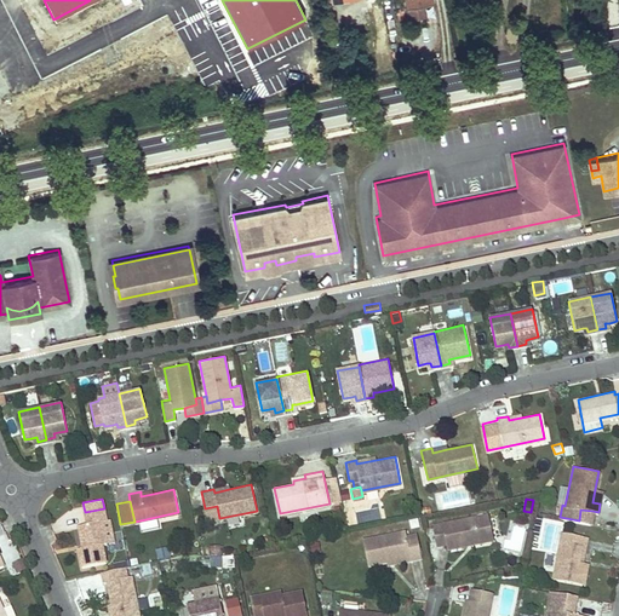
[(219,518),(217,506),(205,508),(207,520),(219,518)]
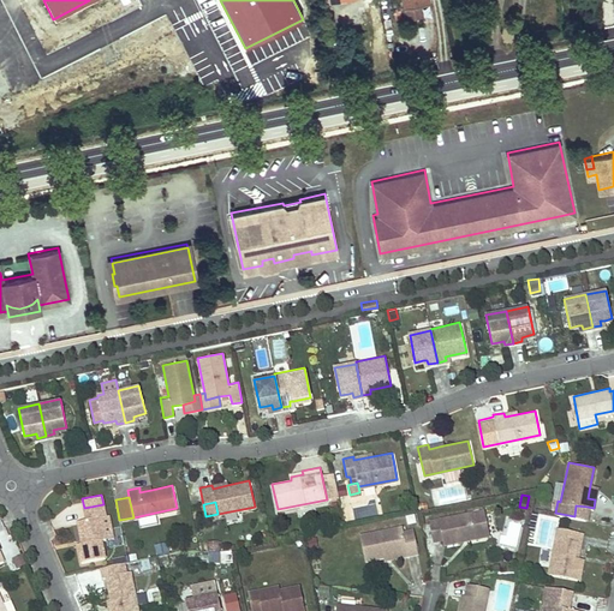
[(108,537),(105,515),(103,504),(84,508),(85,517),(77,520),(81,537),(83,537),(84,540),(81,541),(77,543),(81,561),(105,556),(101,538),(108,537)]
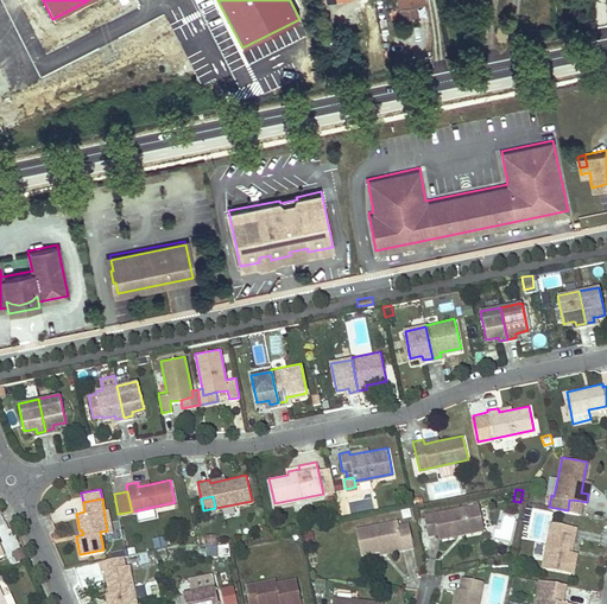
[(579,513),(581,501),(569,500),(568,510),(579,513)]
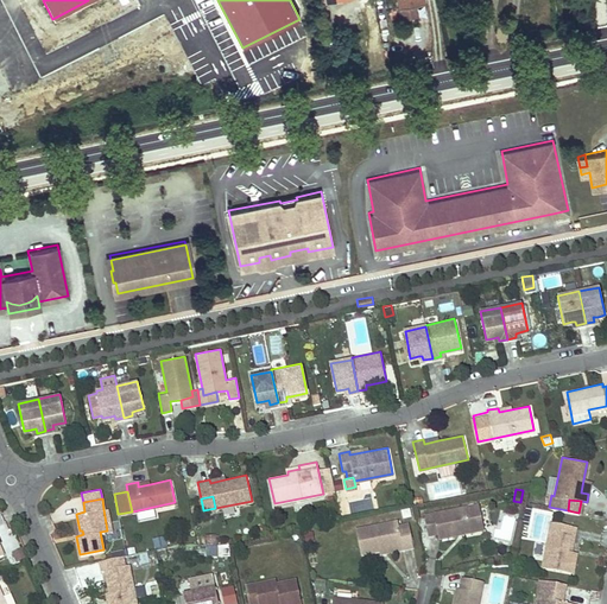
[(51,506),(54,517),(76,514),(74,502),(51,506)]
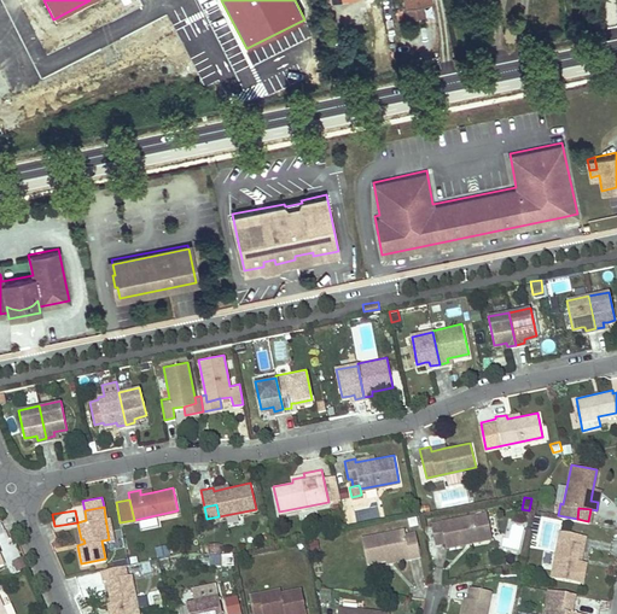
[(479,539),(489,526),(485,512),(431,522),(436,543),(446,541),(446,545),(464,542),(464,539),(467,538),(469,542),(479,539)]
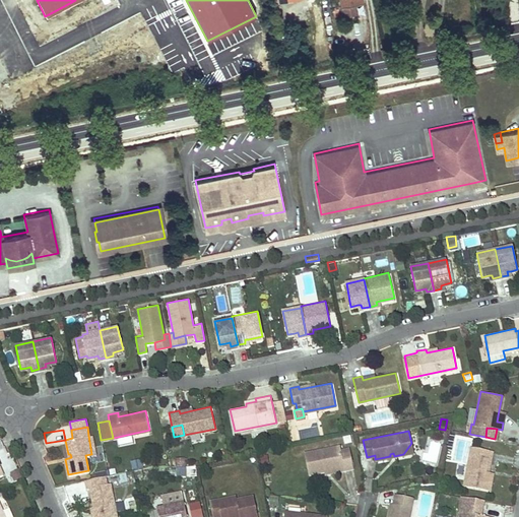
[(413,452),(411,443),(403,454),(413,452)]
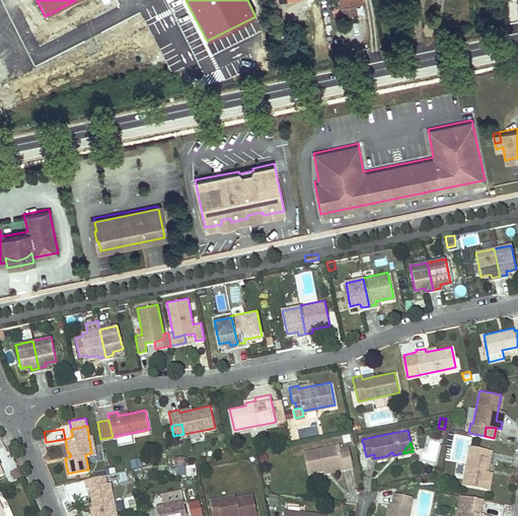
[(353,466),(348,446),(340,448),(339,444),(303,451),(308,472),(323,469),(323,466),(342,463),(343,468),(353,466)]
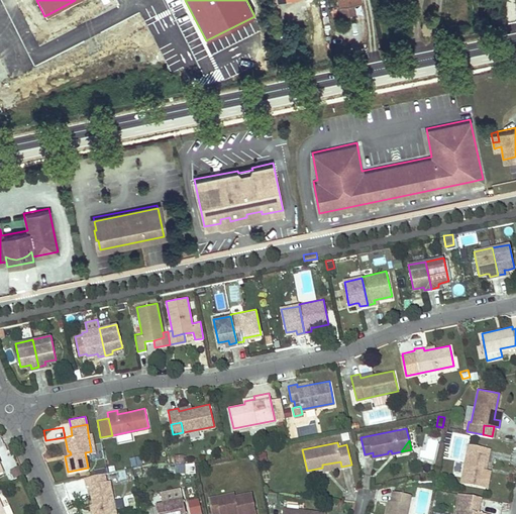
[(483,468),(485,455),(488,455),(489,446),(468,443),(460,482),(487,487),(490,469),(486,469),(483,468)]
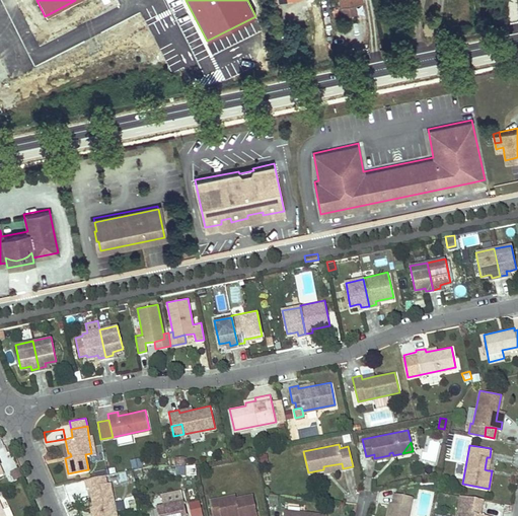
[(142,464),(140,456),(130,458),(132,466),(142,464)]
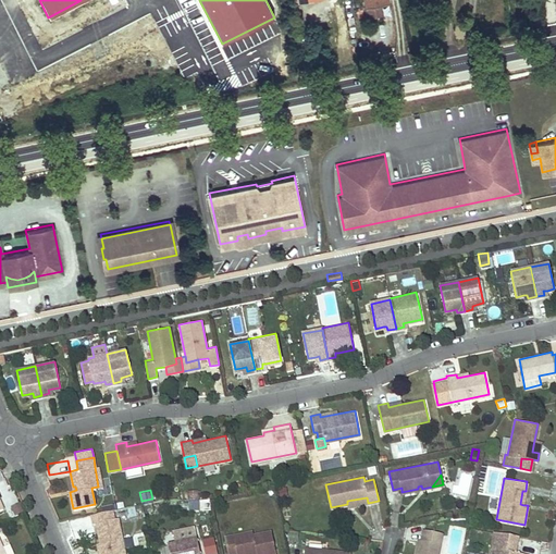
[(348,506),(368,503),(367,497),(347,501),(347,504),(348,506)]
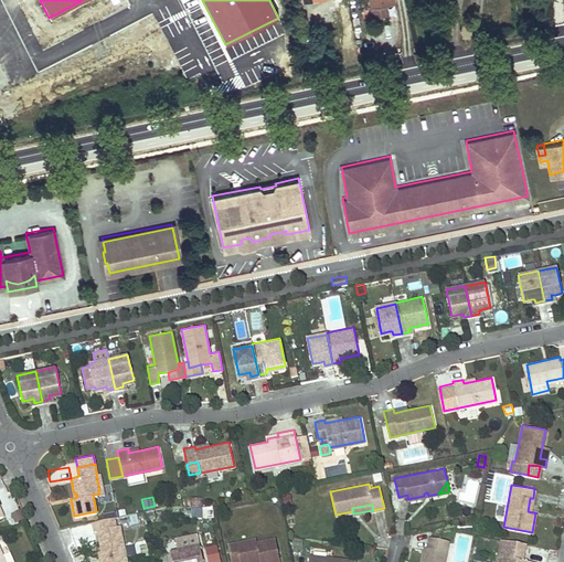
[(24,516),(20,507),(11,510),(14,520),(24,516)]
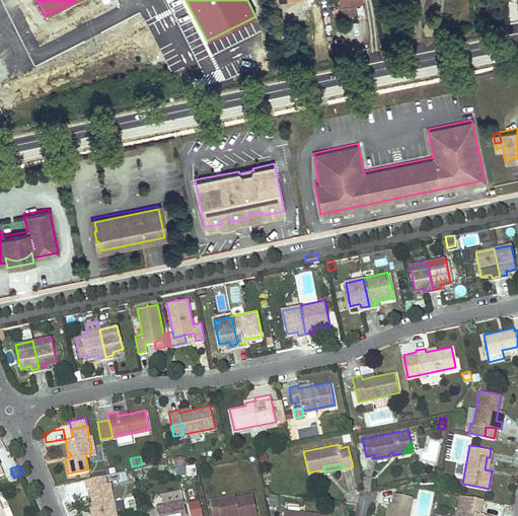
[(114,500),(109,482),(105,482),(104,474),(102,474),(96,475),(84,478),(86,487),(89,486),(93,505),(95,515),(116,515),(115,508),(114,500)]
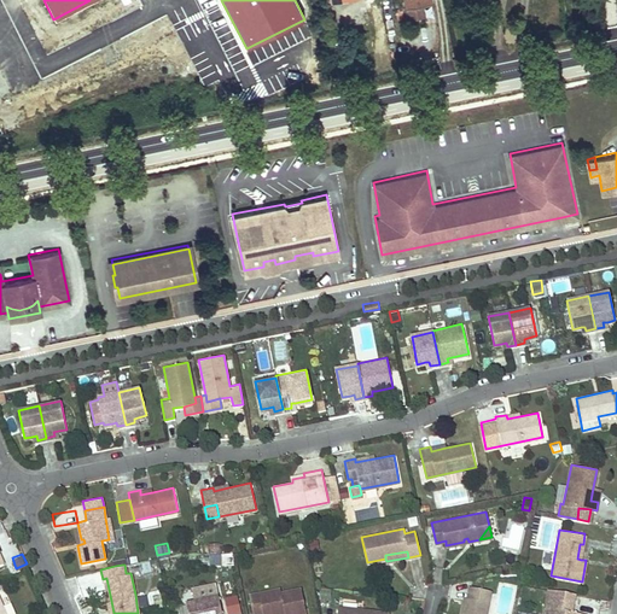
[(195,595),(217,590),(215,579),(191,584),(195,595)]
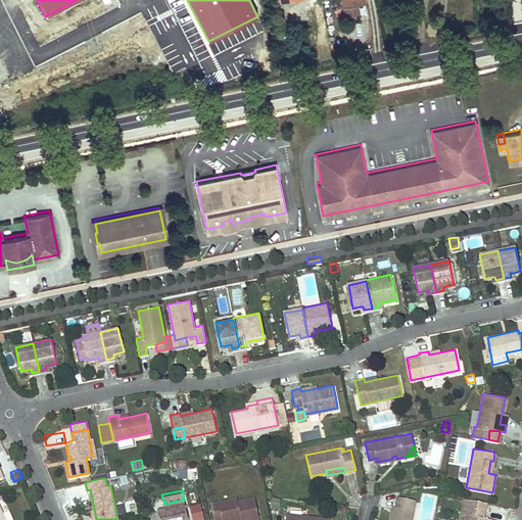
[(410,519),(415,500),(396,495),(394,506),(392,505),(389,519),(410,519)]
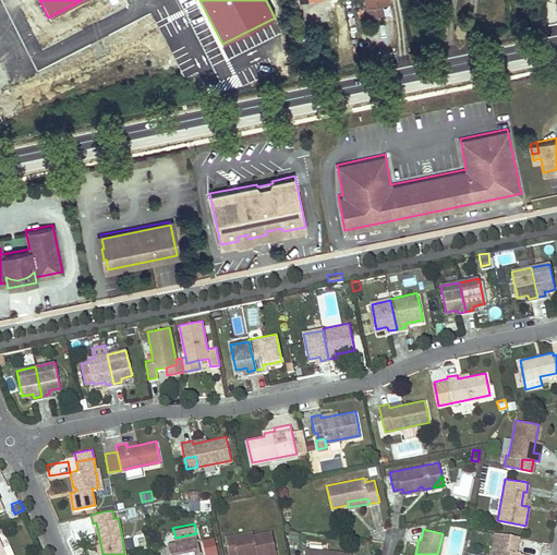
[(295,540),(297,531),(289,530),(288,539),(295,540)]
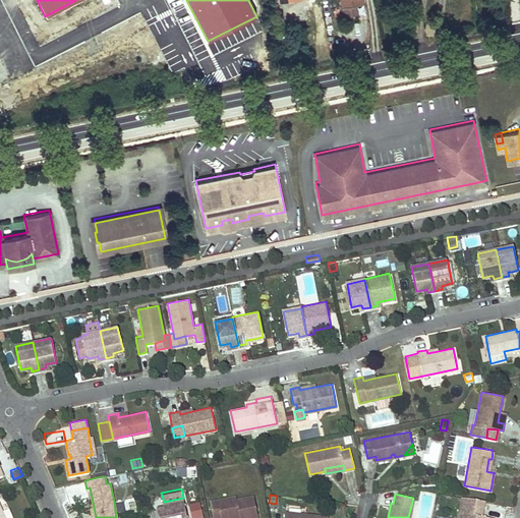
[(256,517),(258,517),(253,496),(237,499),(236,496),(210,502),(213,517),(218,517),(222,517),(221,517),(237,517),(240,517),(239,517),(256,517)]
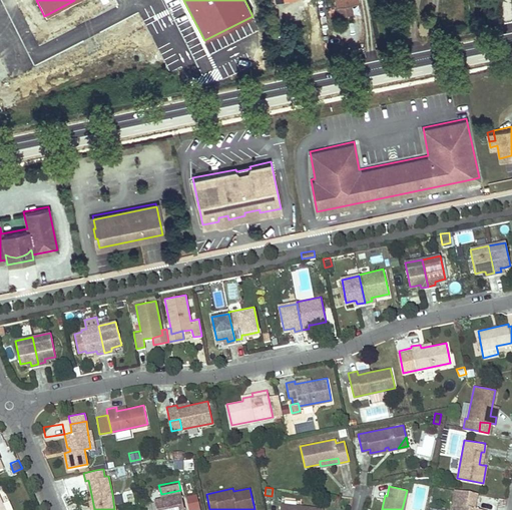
[(480,509),(481,508),(474,507),(477,492),(455,488),(450,509),(480,509)]
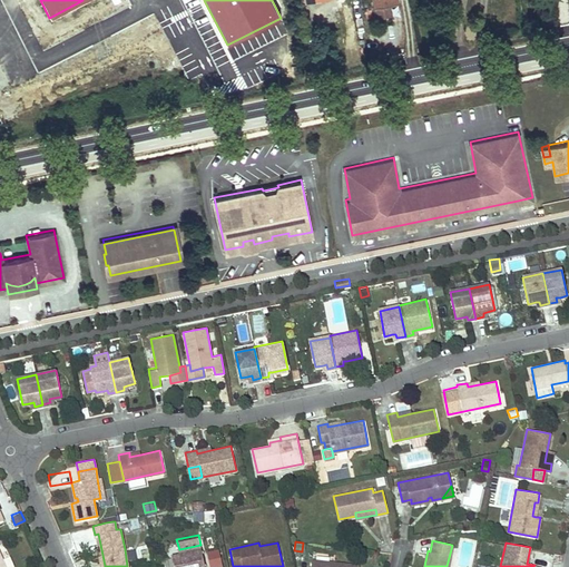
[(170,551),(172,556),(202,550),(200,545),(179,549),(170,551)]
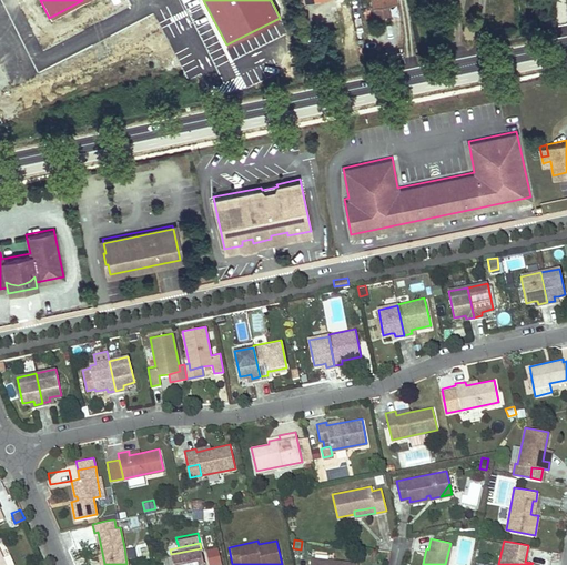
[(132,546),(124,547),(125,556),(133,555),(132,546)]
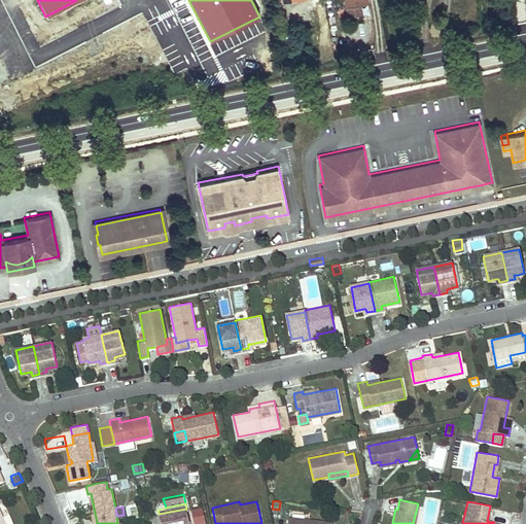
[(201,507),(190,509),(194,523),(204,521),(201,507)]
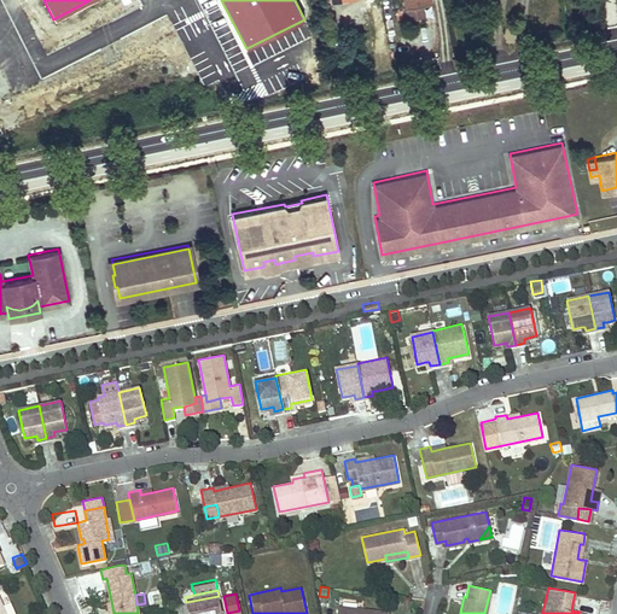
[(221,613),(219,596),(186,602),(187,613),(182,613),(221,613)]
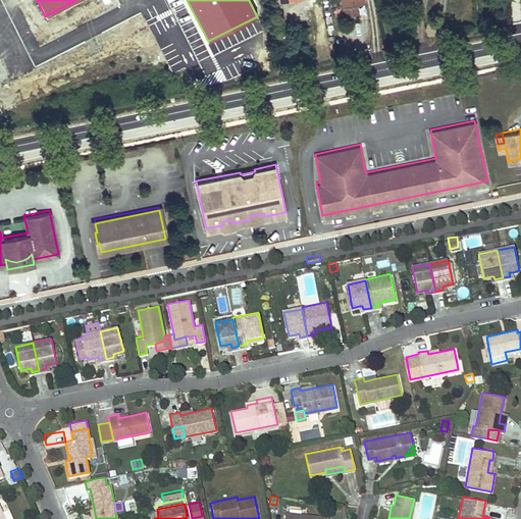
[(154,518),(158,518),(157,509),(149,511),(151,518),(154,518)]
